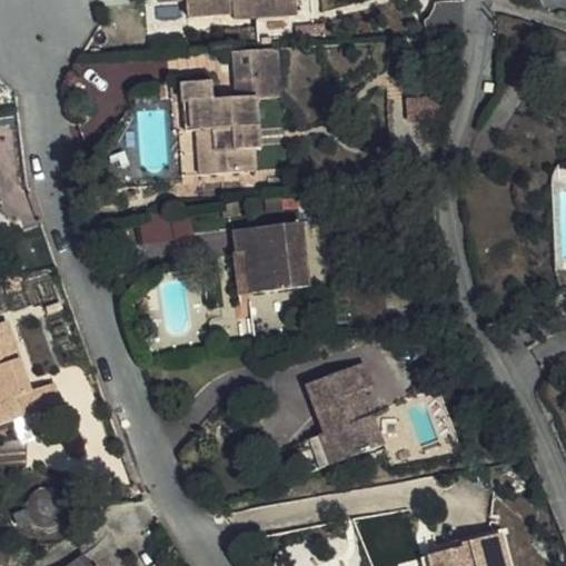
[(157,0),(157,1),(170,0),(184,0),(186,15),(231,11),(254,9),(254,16),(295,12),(294,0),(157,0)]
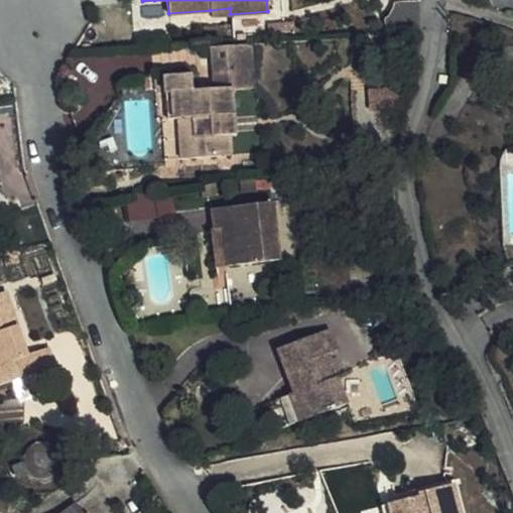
[(239,43),(209,45),(212,87),(191,89),(189,73),(163,74),(166,118),(176,117),(193,116),(196,156),(231,153),(229,133),(235,133),(231,87),(230,74),(242,73),(239,43)]
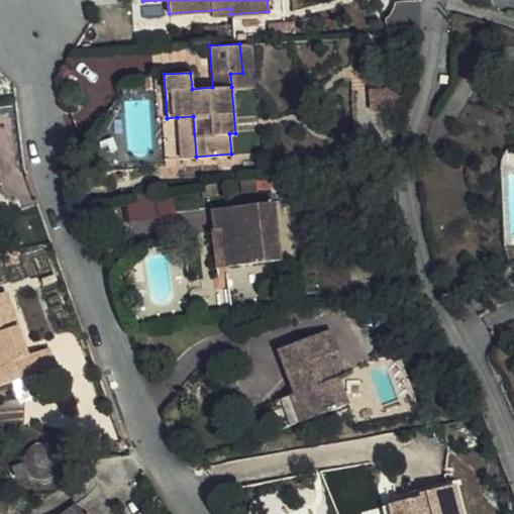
[(243,86),(242,73),(230,74),(231,87),(243,86)]
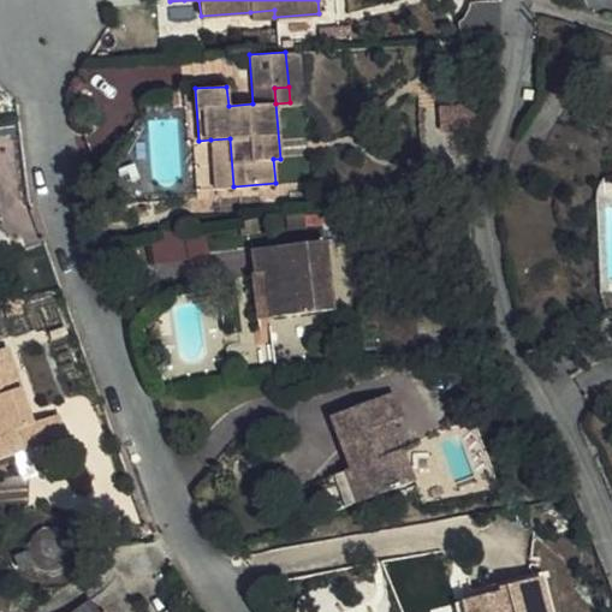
[(211,140),(214,188),(233,186),(230,138),(211,140)]
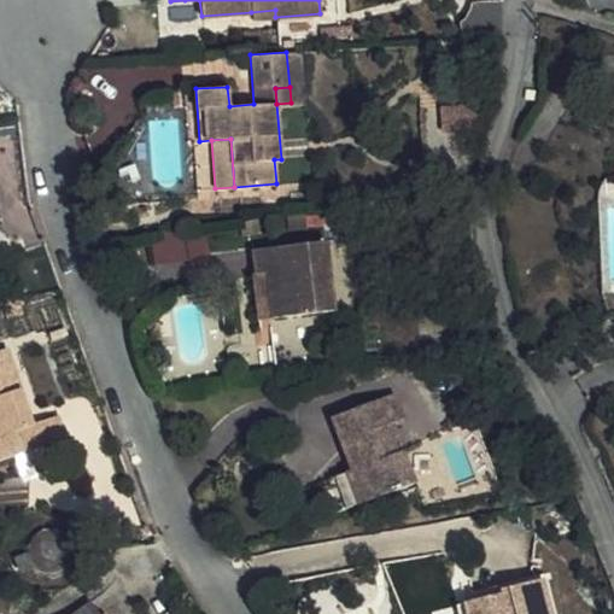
[(155,261),(179,256),(174,233),(151,238),(155,261)]
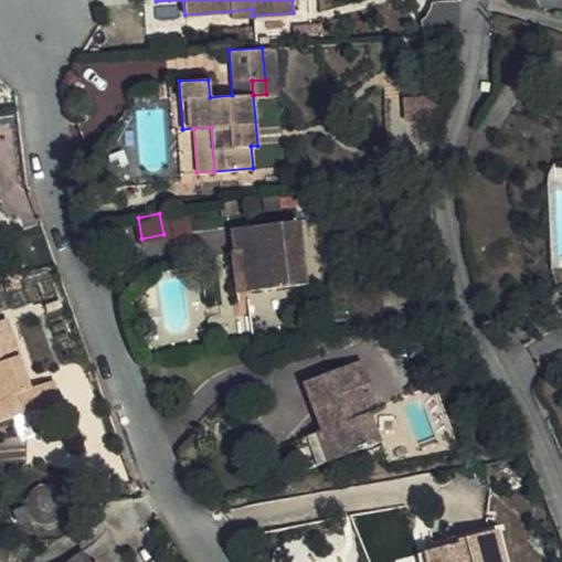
[(297,219),(231,226),(233,251),(244,248),(250,289),(305,283),(297,219)]
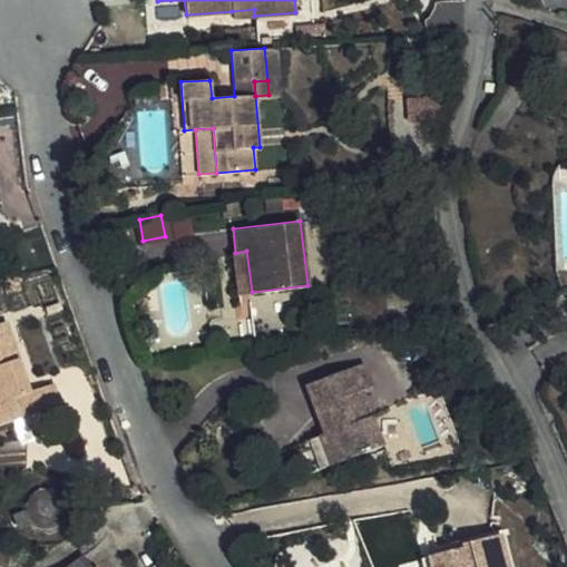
[(246,251),(235,253),(241,293),(252,292),(246,251)]
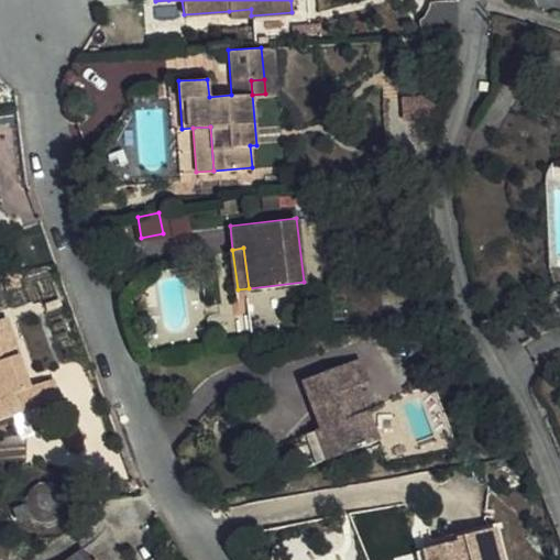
[(0,418),(1,418),(43,404),(57,399),(50,379),(31,385),(20,352),(11,355),(6,341),(14,338),(7,316),(0,318),(0,418)]
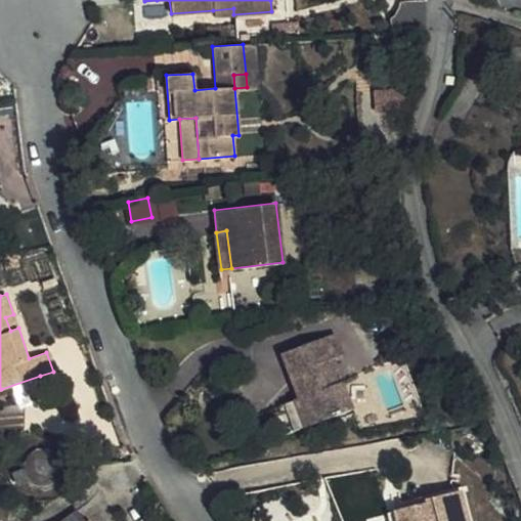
[(10,331),(18,328),(13,314),(5,317),(10,331)]
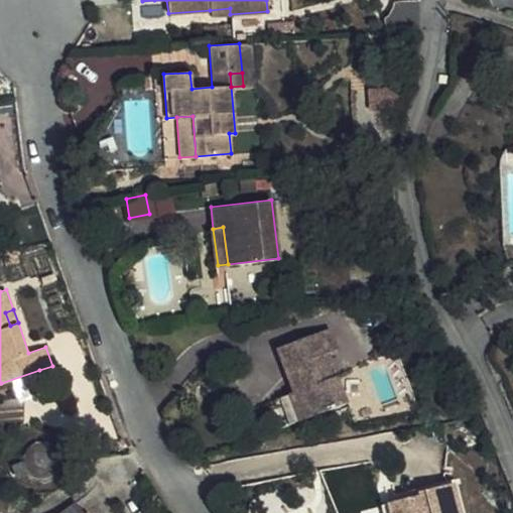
[(347,402),(337,376),(336,374),(333,375),(324,354),(336,349),(328,328),(276,348),(292,390),(296,389),(306,416),(347,402)]
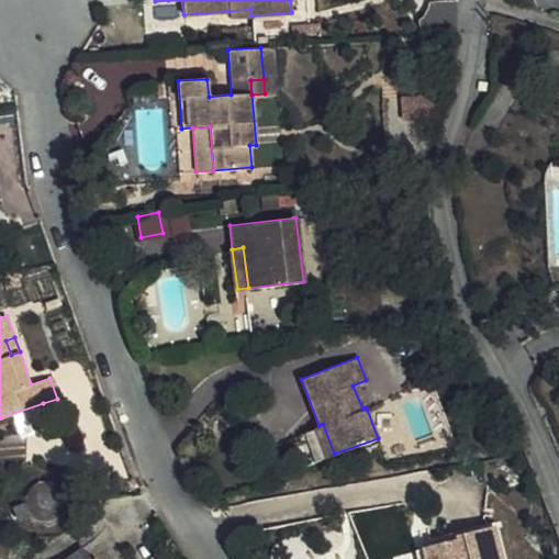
[(298,434),(299,436),(310,464),(334,454),(323,424),(319,425),(298,434)]
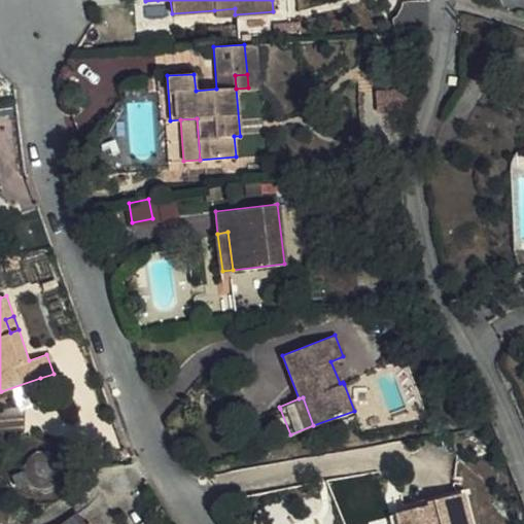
[(13,476),(18,486),(25,483),(28,487),(33,489),(38,491),(46,491),(51,489),(57,485),(62,479),(63,473),(62,462),(57,454),(50,450),(41,448),(33,449),(26,454),(23,458),(20,465),(20,473),(13,476)]
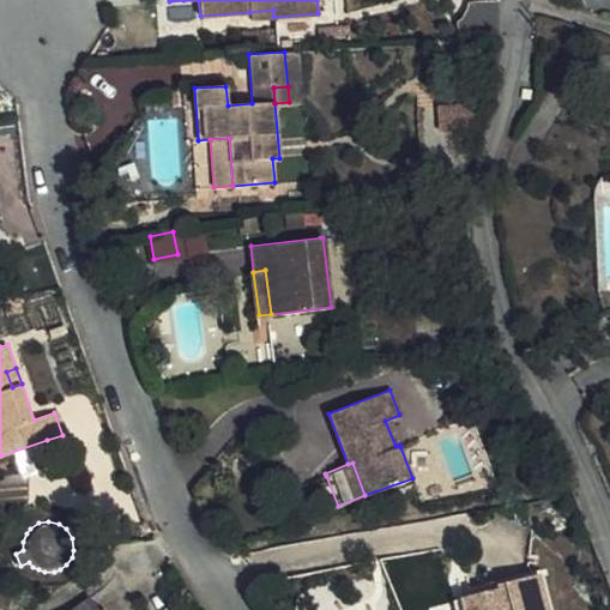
[(547,609),(538,573),(496,586),(497,589),(461,598),(464,609),(547,609)]
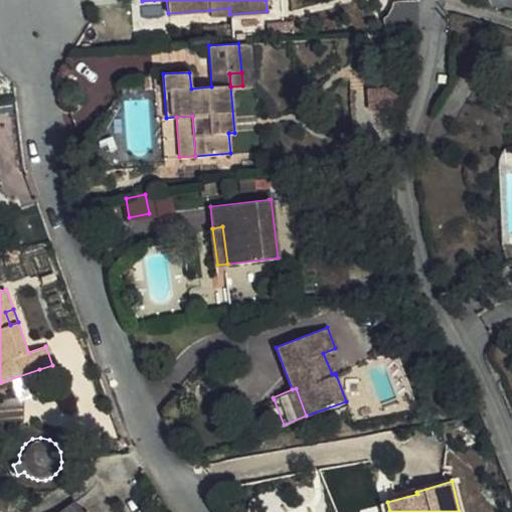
[(389,511),(387,502),(380,504),(381,511),(389,511)]
